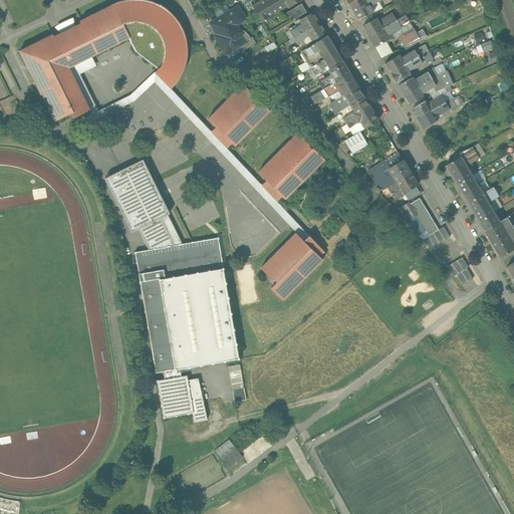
[(151,1),(145,0),(124,0),(113,4),(80,20),(81,23),(67,29),(54,36),(53,34),(19,50),(54,120),(71,112),(74,117),(90,109),(69,67),(83,60),(129,38),(136,50),(159,68),(156,70),(155,71),(161,77),(171,88),(176,82),(183,71),(186,59),(187,47),(185,35),(180,23),(172,13),(162,6),(151,1)]
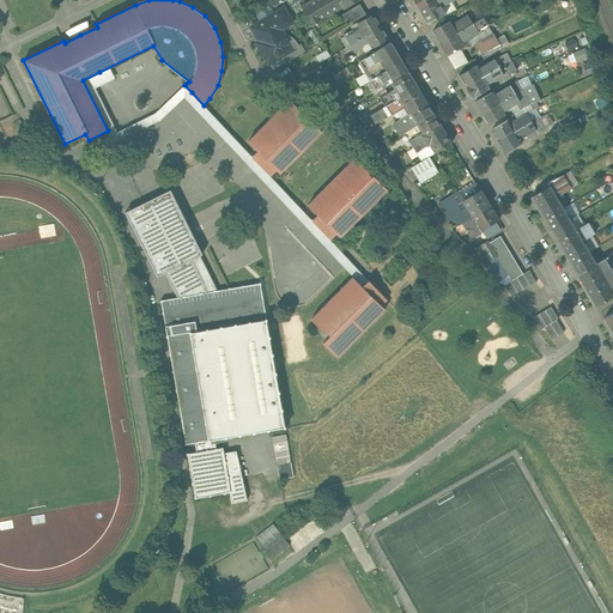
[(314,0),(302,7),(313,24),(343,5),(344,5),(340,0),(314,0)]
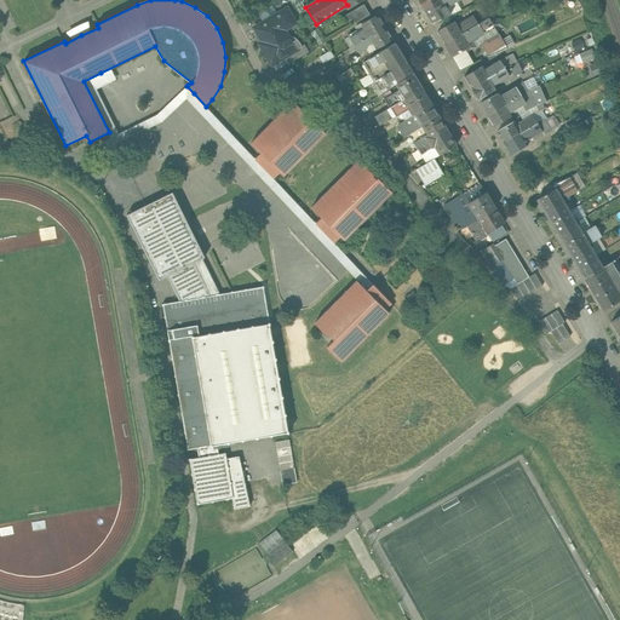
[(438,0),(424,9),(432,23),(451,15),(446,7),(452,4),(454,6),(459,3),(458,0),(457,0),(438,0)]
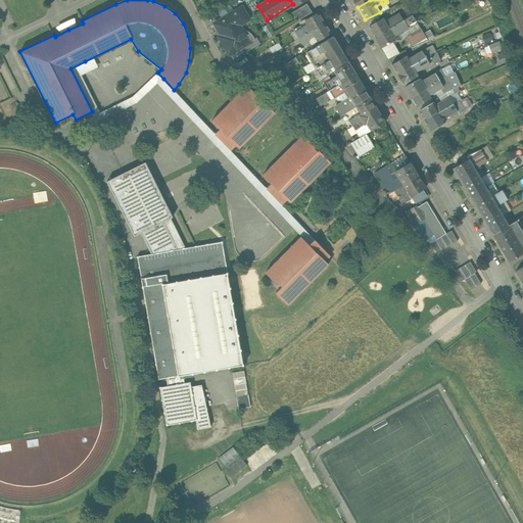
[(306,3),(291,12),(296,21),(312,12),(306,3)]
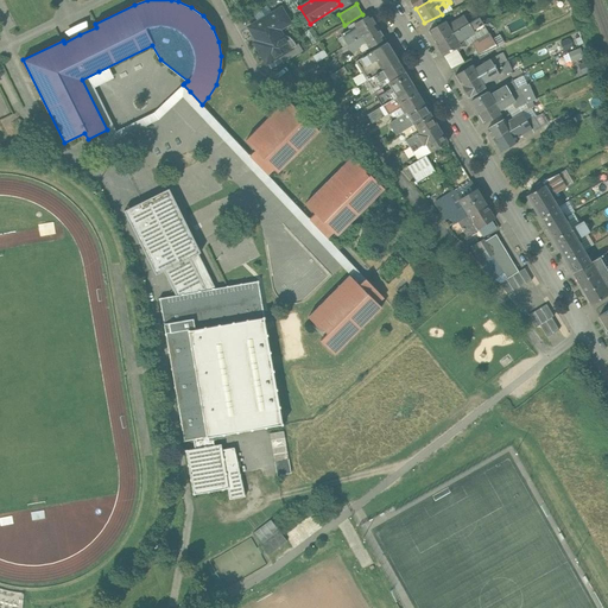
[(282,8),(249,27),(258,40),(254,42),(267,63),(279,56),(297,45),(296,45),(295,43),(293,40),(291,38),(289,36),(286,35),(283,37),(278,29),(290,23),(282,8)]
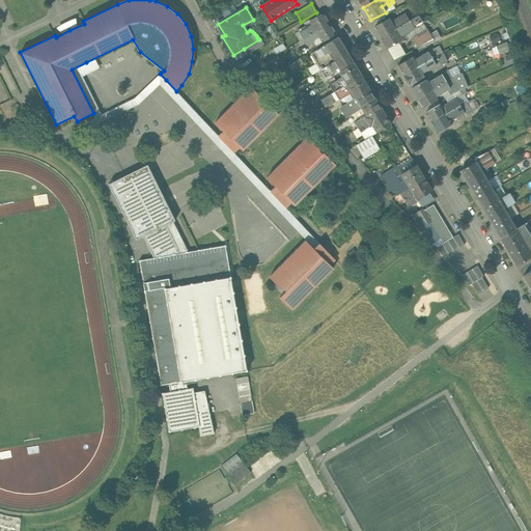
[(324,12),(309,21),(312,25),(307,28),(310,34),(316,31),(330,23),(324,12)]
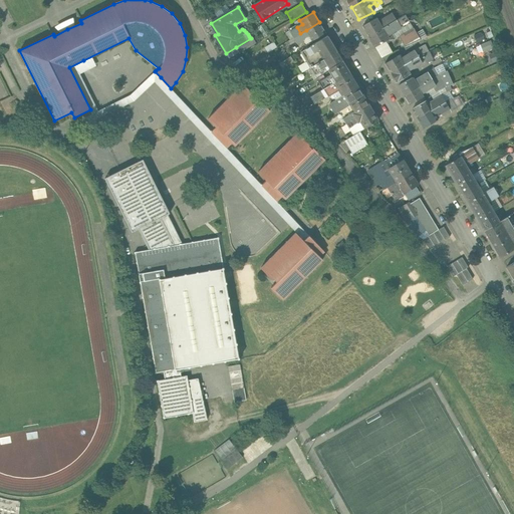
[(376,17),(362,26),(368,36),(397,20),(393,13),(378,21),(376,17)]
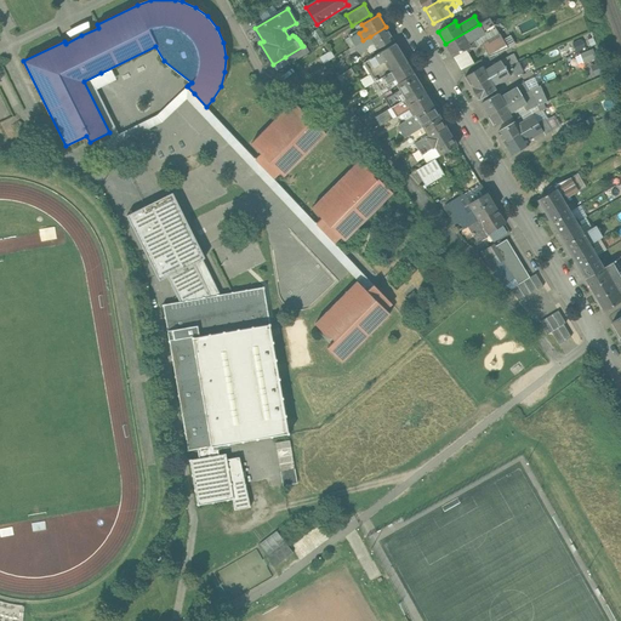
[(445,44),(453,57),(466,49),(468,52),(482,44),(499,33),(490,18),(490,17),(479,24),(445,44)]
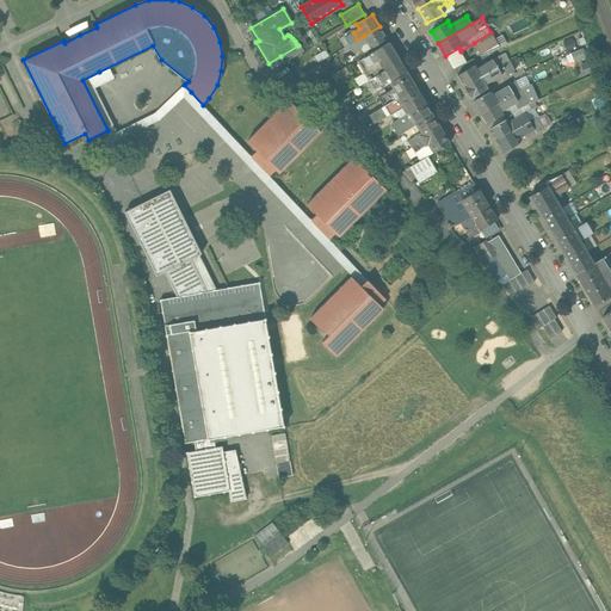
[(380,26),(364,36),(371,48),(387,38),(380,26)]
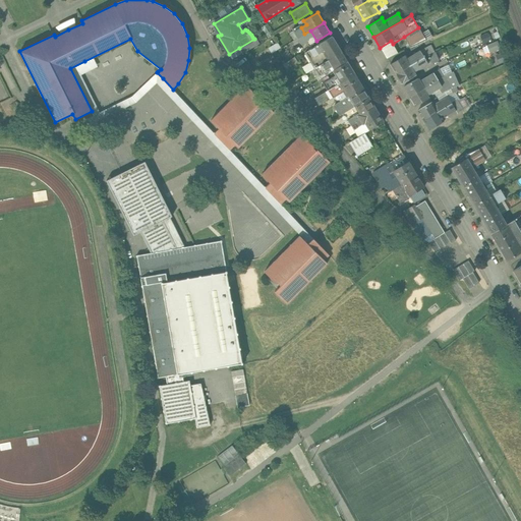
[(299,25),(293,30),(297,38),(304,34),(301,27),(299,25)]
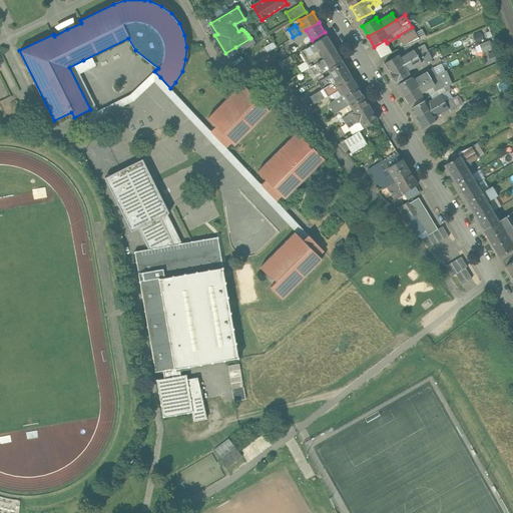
[(412,27),(398,36),(404,47),(420,40),(412,27)]
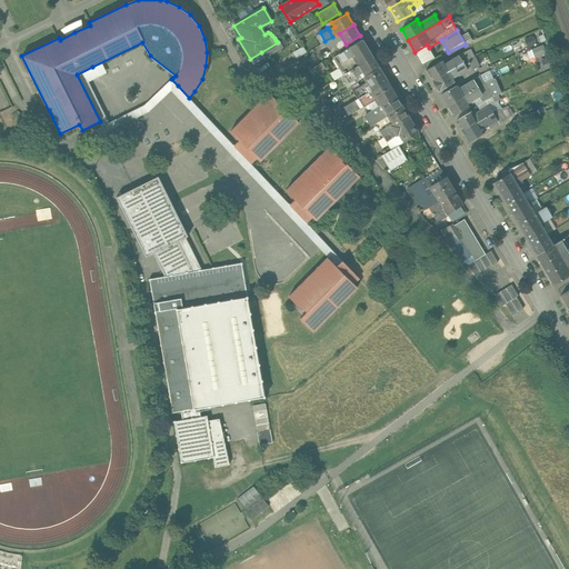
[(332,37),(325,41),(329,49),(337,45),(332,37)]
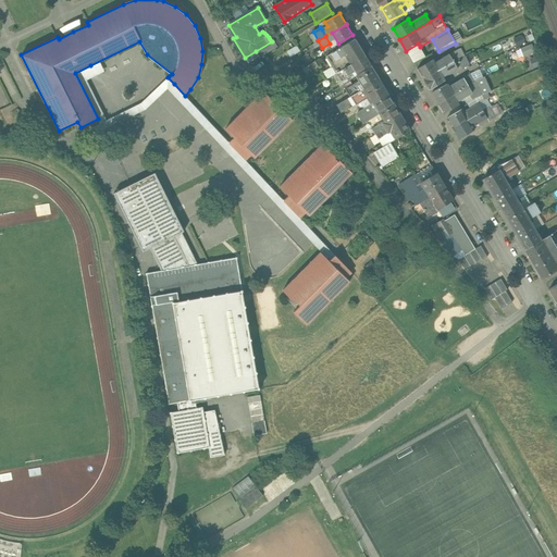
[(271,41),(272,41),(256,51),(260,57),(277,47),(273,39),(271,41)]
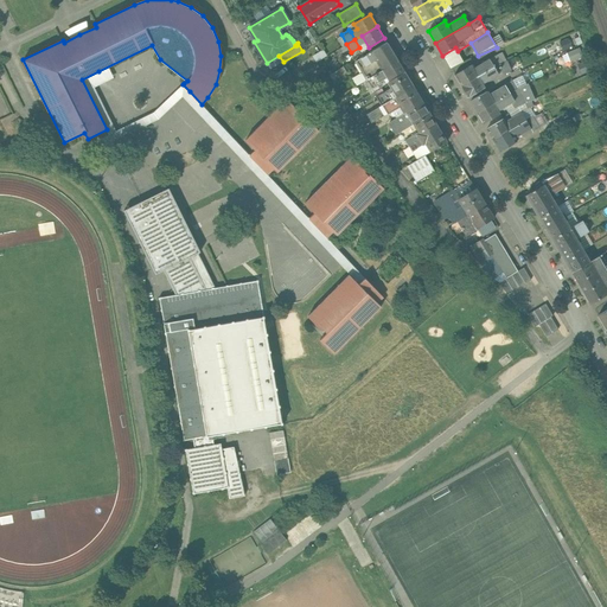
[(387,43),(356,62),(366,80),(398,61),(387,43)]
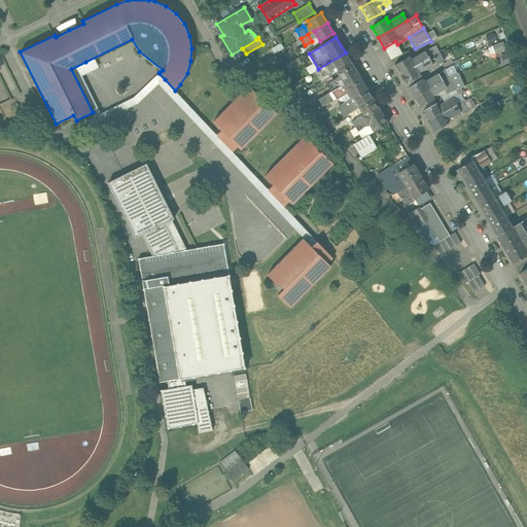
[(504,40),(493,44),(496,53),(507,48),(504,40)]
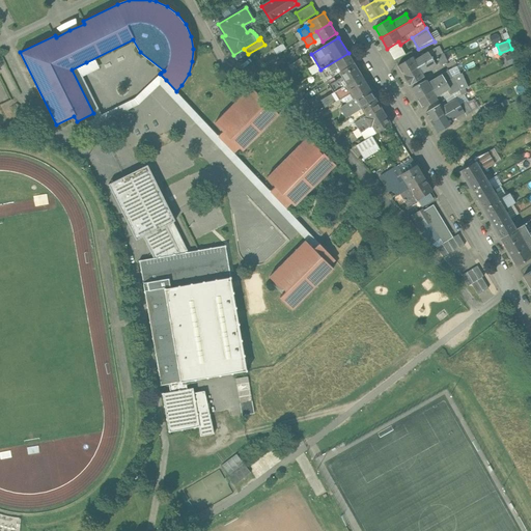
[(435,49),(428,52),(432,58),(439,55),(435,49)]
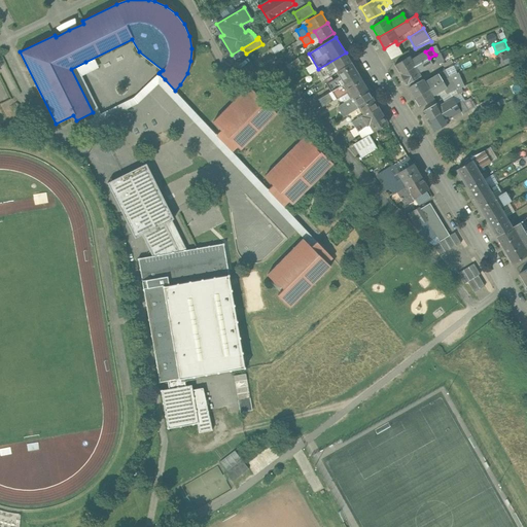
[(410,57),(395,65),(400,75),(429,58),(425,51),(411,60),(410,57)]
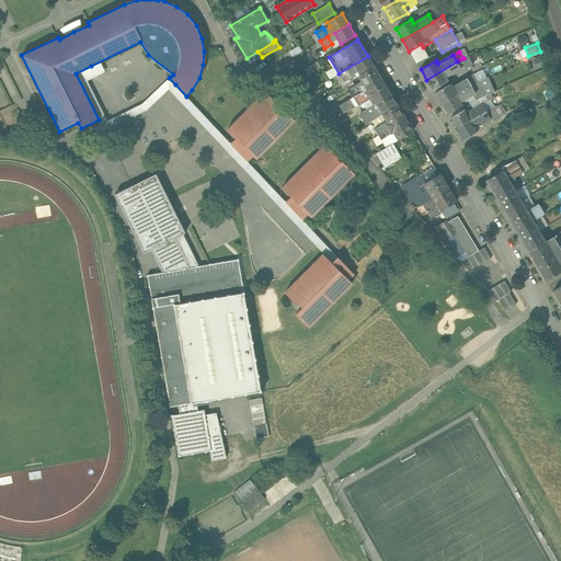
[(368,56),(339,73),(343,80),(355,73),(357,77),(359,75),(374,66),(368,56)]
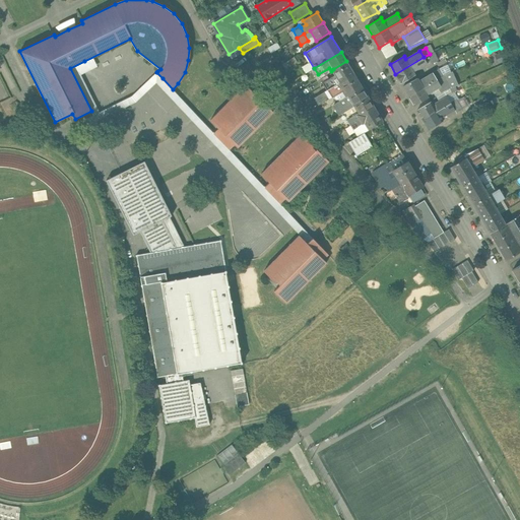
[(430,54),(424,57),(427,63),(430,62),(432,64),(438,60),(434,52),(430,54)]
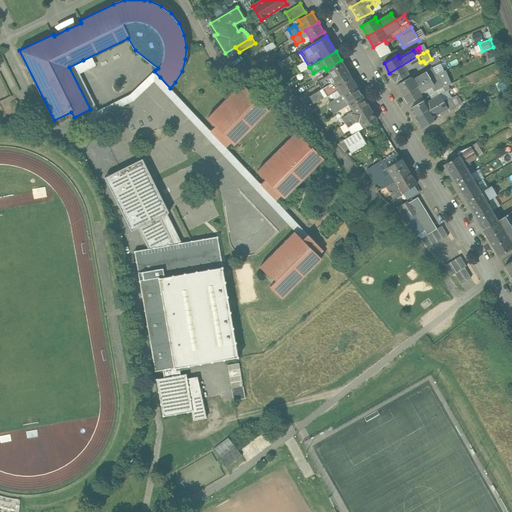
[(290,56),(278,63),(281,68),(293,61),(290,56)]
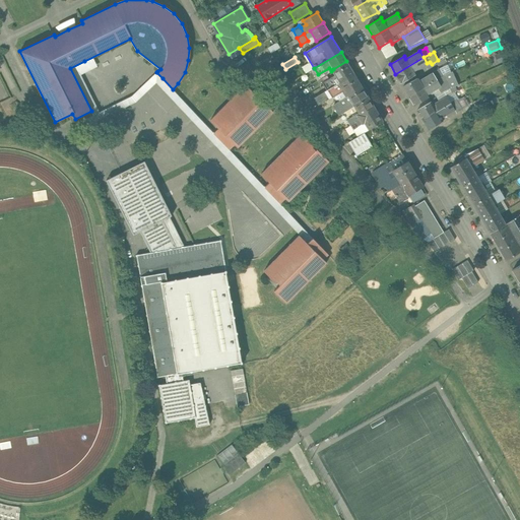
[(424,57),(395,74),(401,83),(415,75),(413,72),(427,63),(424,57)]
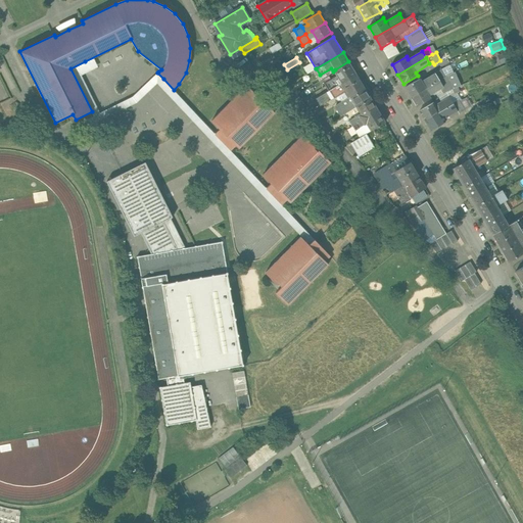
[(348,61),(335,69),(339,76),(325,84),(329,91),(357,75),(348,61)]
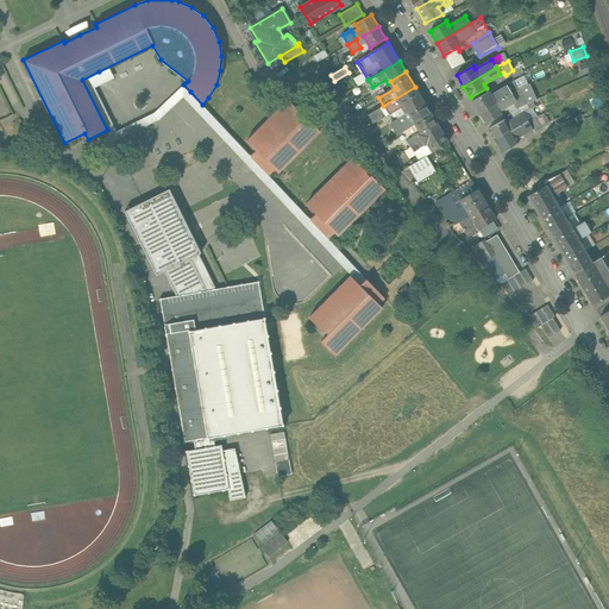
[(514,81),(507,85),(512,93),(519,88),(520,88),(514,81)]
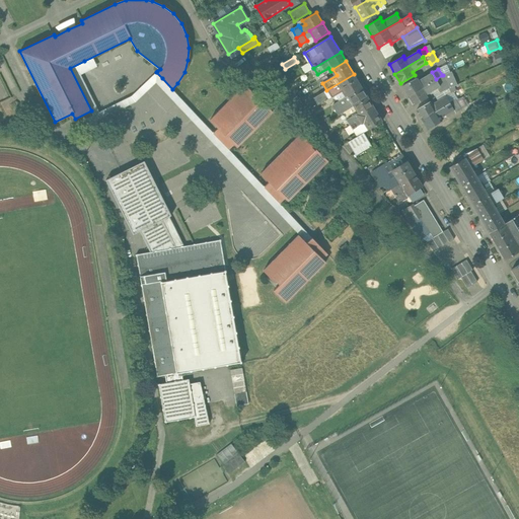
[(432,72),(418,81),(416,78),(402,86),(408,96),(436,79),(432,72)]
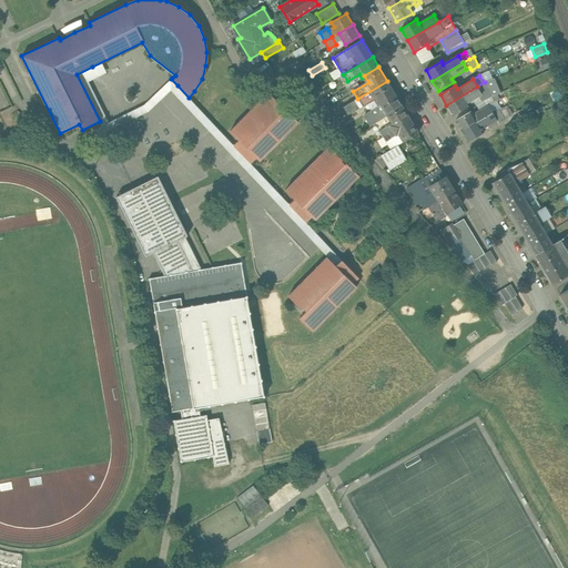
[(387,81),(357,99),(363,107),(376,98),(381,105),(396,95),(387,81)]
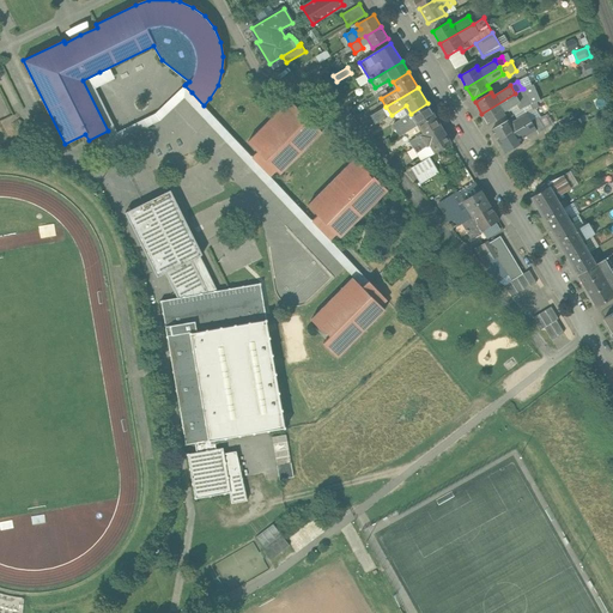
[(523,89),(522,89),(515,93),(520,102),(515,104),(519,110),(525,107),(532,104),(525,89),(523,89)]
